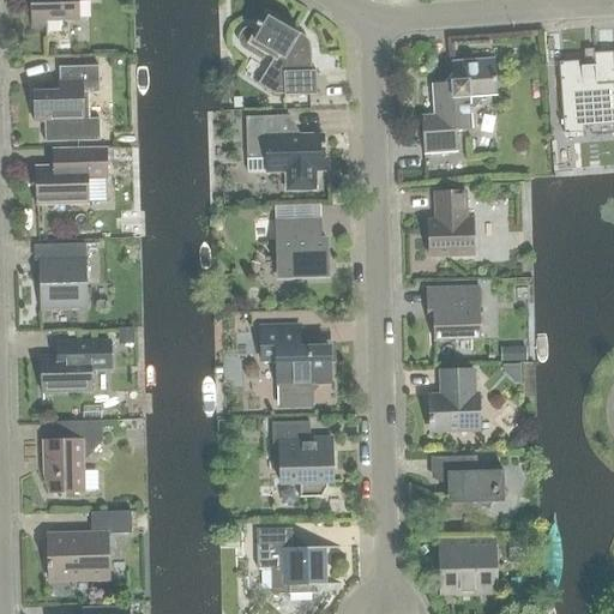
[(30,0),(32,28),(61,26),(61,20),(78,19),(77,0),(30,0)]
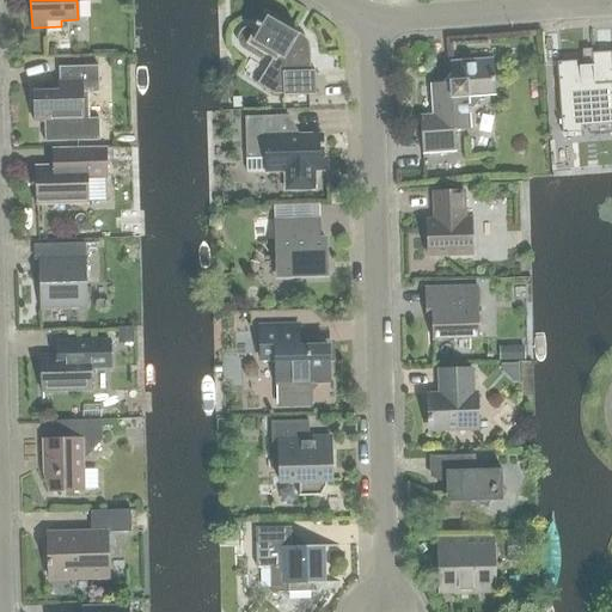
[(243,47),(244,48),(261,57),(263,53),(273,59),(257,84),(274,95),(282,95),(282,96),(316,96),(314,71),(311,71),(310,49),(305,49),(304,44),(303,41),(299,38),(292,34),(295,28),(265,11),(258,24),(256,23),(255,26),(256,26),(254,31),(251,31),(249,30),(248,30),(246,31),(244,31),(243,32),(242,34),(240,35),(239,37),(239,38),(239,40),(239,42),(240,43),(242,46),(243,47)]
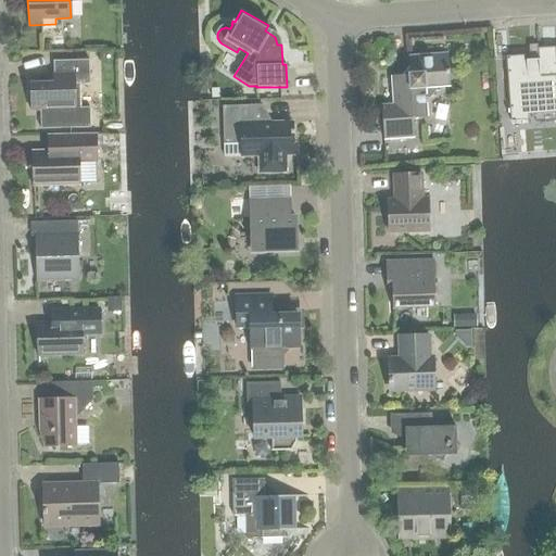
[(555,64),(555,48),(536,49),(538,60),(523,61),(523,55),(506,58),(510,122),(528,121),(528,113),(542,112),(552,108),(555,106),(555,64)]
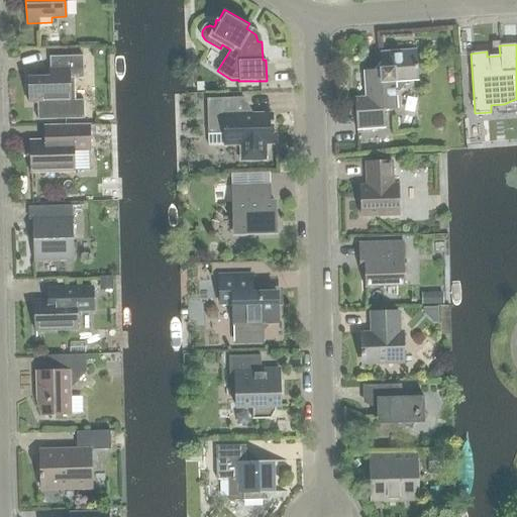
[(404,81),(418,80),(416,52),(380,54),(381,70),(365,71),(367,98),(354,99),(356,128),(385,126),(384,110),(396,109),(395,92),(399,91),(404,85),(404,81)]
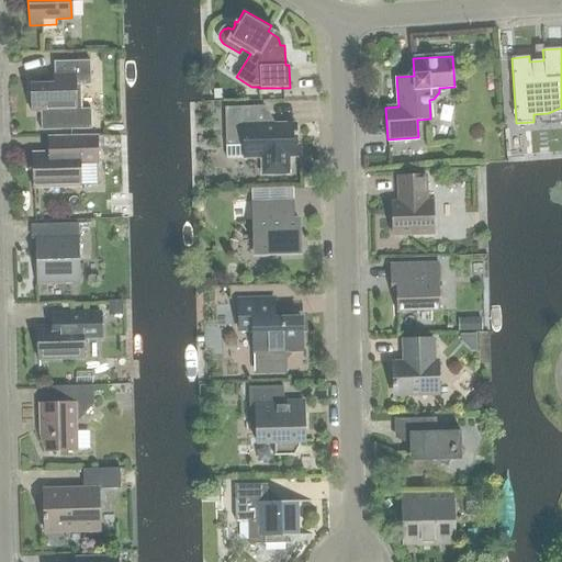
[(32,112),(41,112),(41,131),(92,130),(91,110),(80,110),(79,86),(90,86),(90,60),(54,62),(54,83),(31,85),(32,112)]
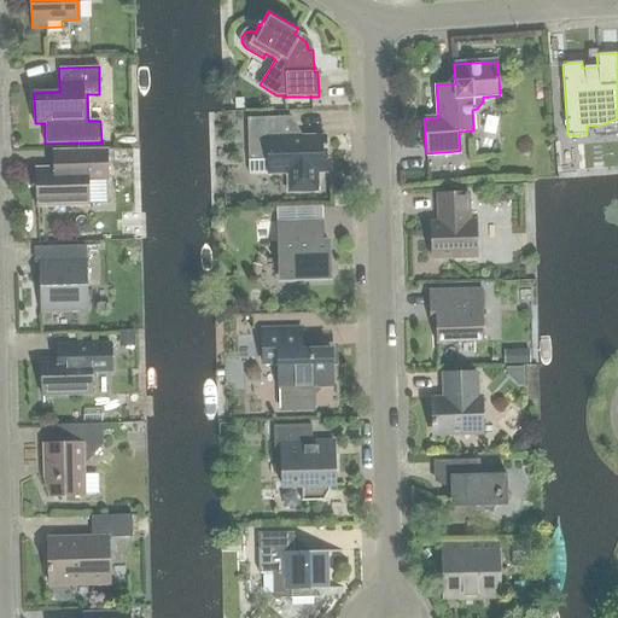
[(318,192),(318,173),(326,173),(326,150),(327,150),(327,146),(325,146),(325,136),(281,136),(281,117),(248,118),(249,161),(268,161),(268,174),(287,174),(287,193),(318,192)]
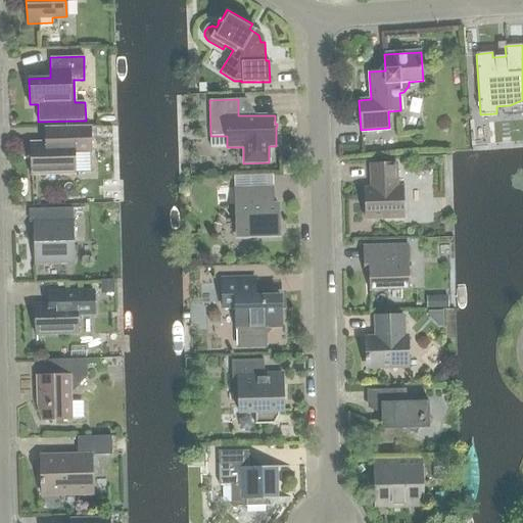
[(90,127),(65,128),(44,129),(44,143),(31,143),(32,186),(33,186),(32,176),(75,175),(74,152),(91,152),(90,127)]
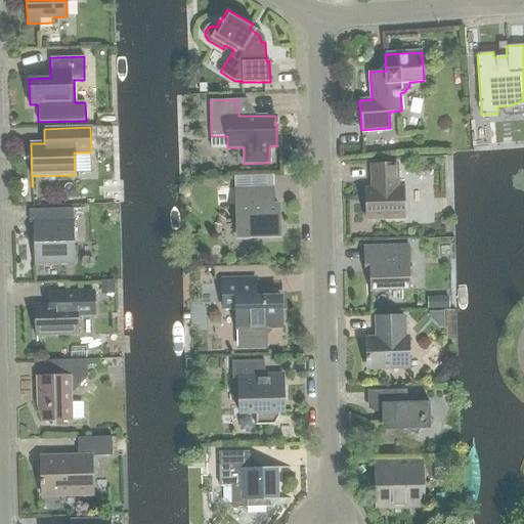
[(366,219),(404,218),(403,187),(397,187),(397,164),(370,165),(372,188),(365,188),(366,219)]
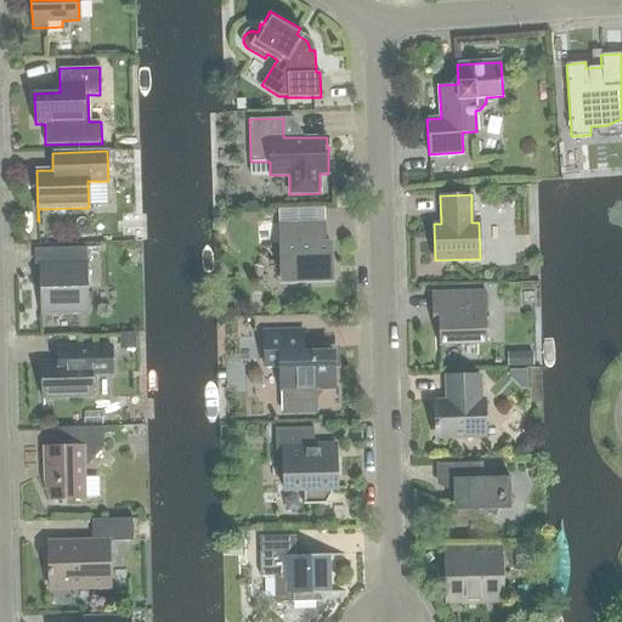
[(323,224),(278,225),(280,282),(331,281),(331,243),(324,243),(323,224)]
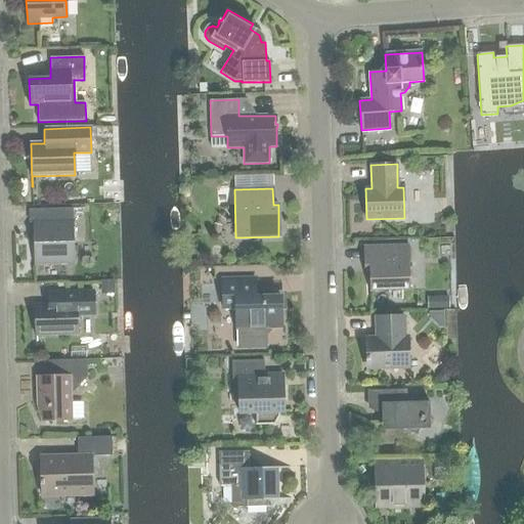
[(73,223),(75,223),(75,222),(73,222),(73,209),(51,210),(51,223),(32,223),(32,224),(33,224),(34,265),(35,265),(35,264),(73,263),(73,264),(74,264),(73,223)]
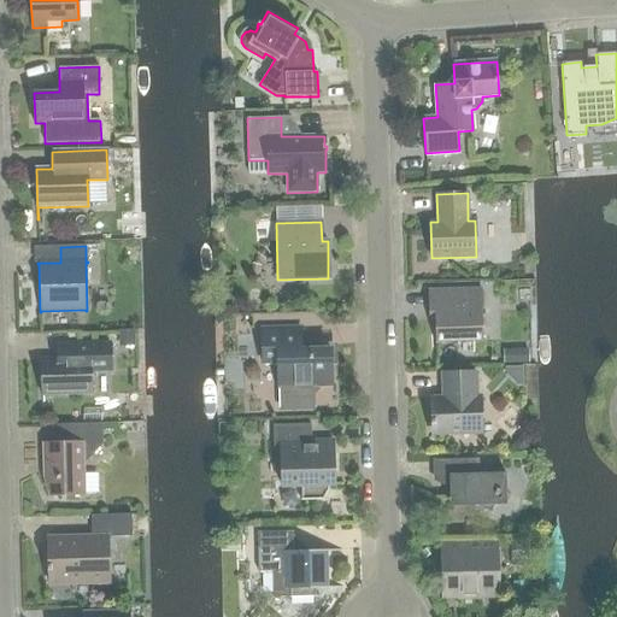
[(435,342),(482,341),(481,289),(428,291),(429,321),(435,321),(435,342)]
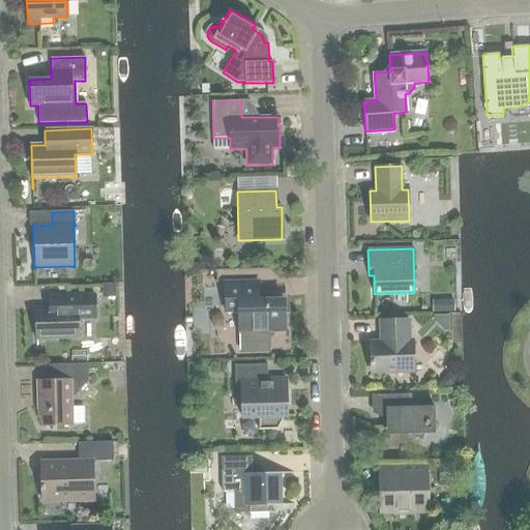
[(239,332),(241,332),(242,351),(271,351),(271,349),(268,349),(267,332),(285,331),(284,300),(259,300),(258,282),(225,283),(225,312),(238,312),(239,332)]
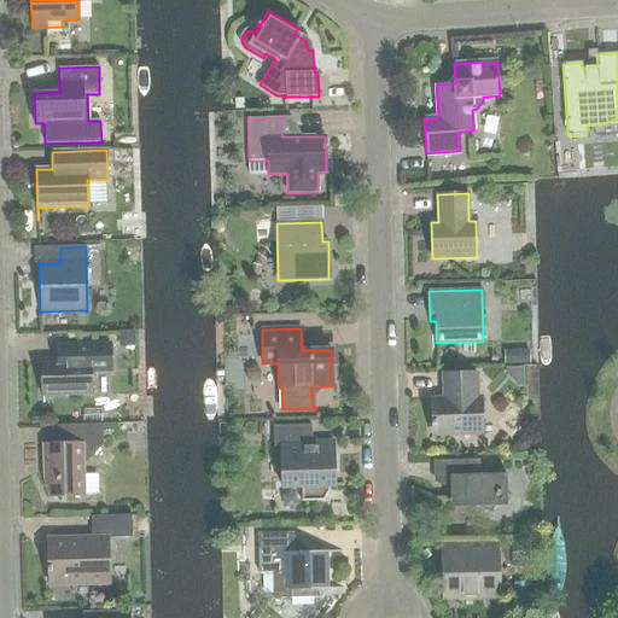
[(133,332),(120,332),(120,345),(133,345),(133,332)]
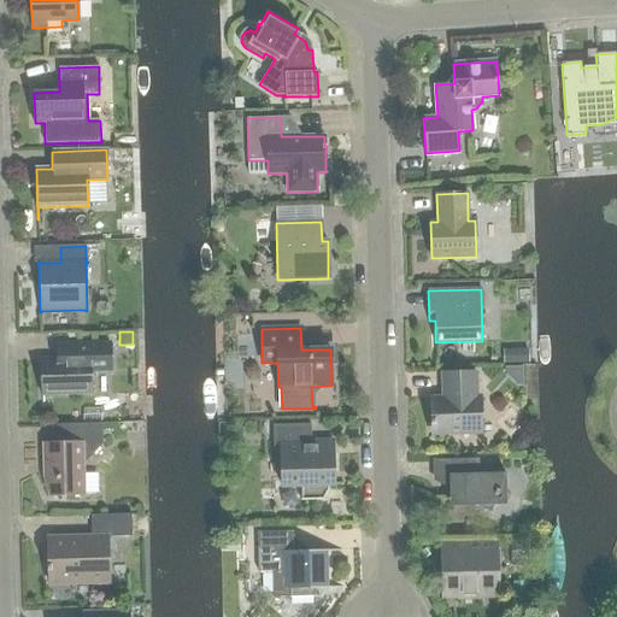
[(58,360),(41,360),(42,403),(43,403),(43,394),(92,393),(90,370),(111,370),(110,344),(78,345),(57,346),(58,360)]
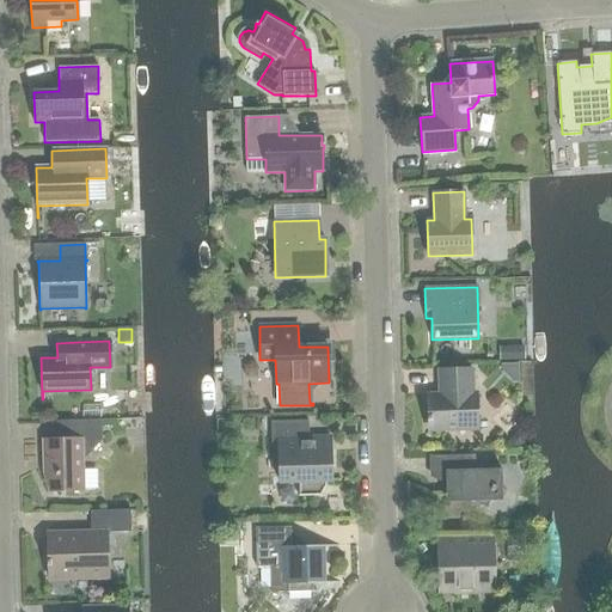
[(512,348),(512,360),(524,360),(524,348),(512,348)]
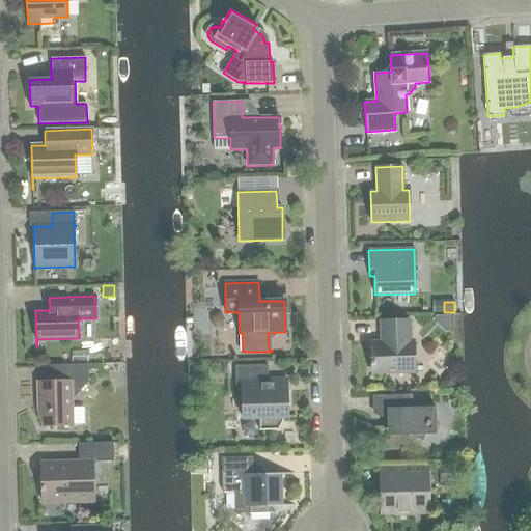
[(371,374),(414,372),(413,341),(410,341),(410,320),(381,322),(381,342),(371,342),(371,374)]
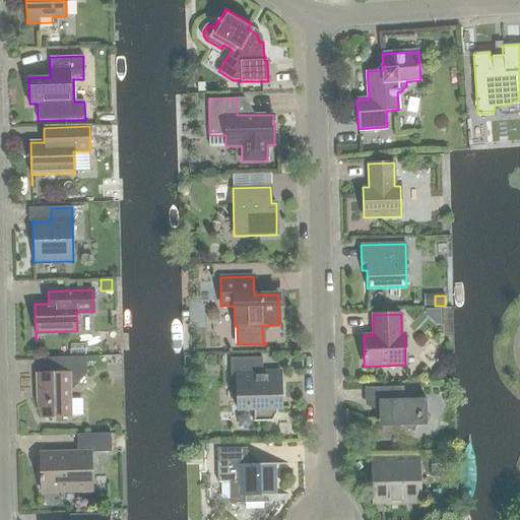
[(83,359),(86,359),(86,356),(44,359),(44,374),(37,374),(38,403),(43,403),(43,418),(80,417),(80,415),(70,416),(69,388),(82,374),(84,374),(83,359)]
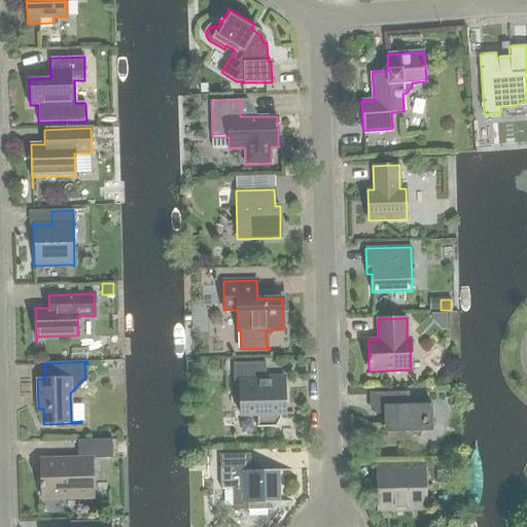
[(280,419),(280,415),(286,415),(286,413),(285,414),(284,388),(266,389),(266,362),(233,363),(234,392),(240,392),(241,416),(257,416),(257,426),(257,428),(277,427),(276,426),(280,419)]
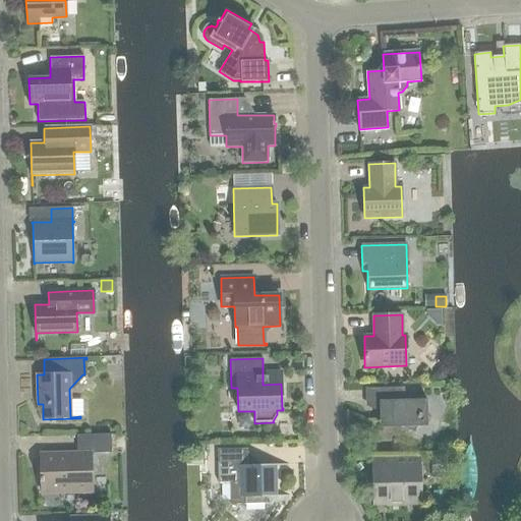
[(440,370),(436,374),(436,382),(447,382),(447,369),(440,370)]
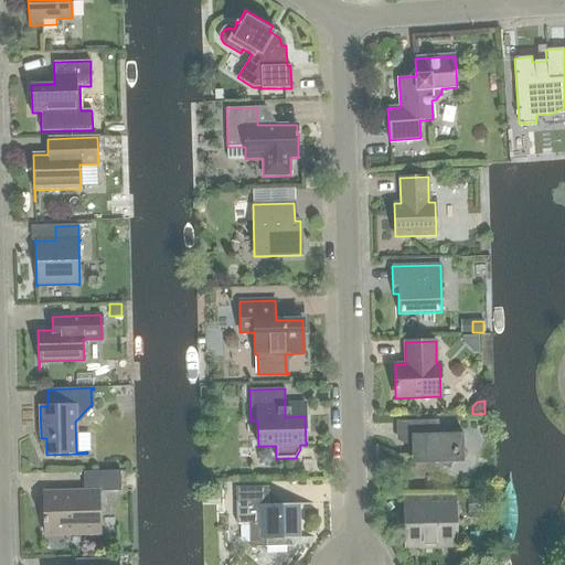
[(449,469),(462,435),(462,434),(438,434),(438,420),(396,422),(396,437),(411,436),(412,456),(413,456),(449,469)]
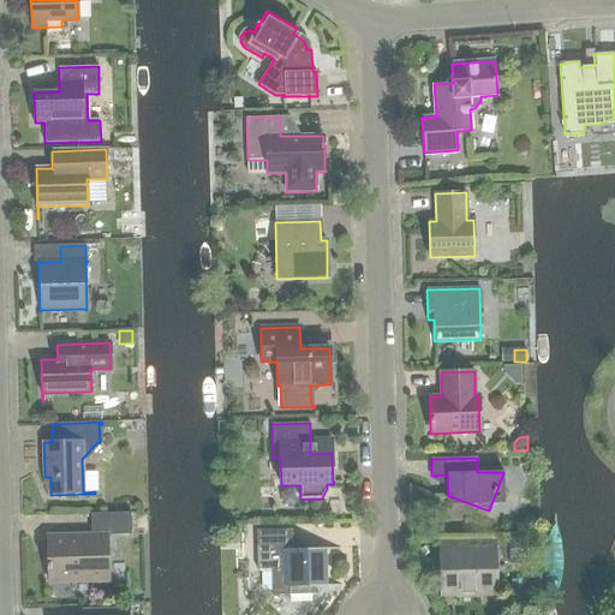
[(47,563),(47,581),(55,581),(55,578),(78,577),(78,581),(91,580),(91,577),(108,575),(107,551),(108,551),(107,536),(131,535),(131,513),(90,514),(91,535),(47,536),(48,563),(47,563)]
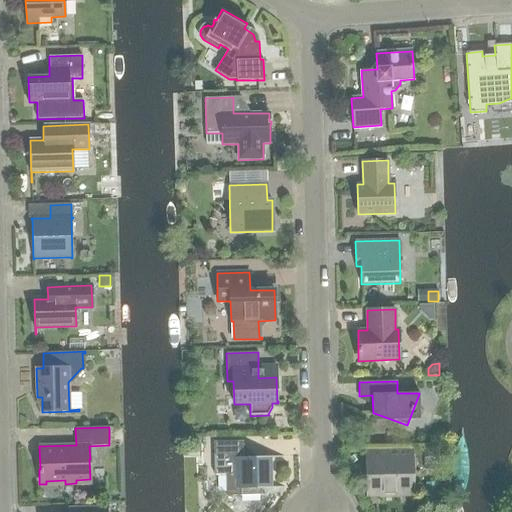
[(243,441),(213,442),(214,466),(214,475),(225,475),(226,496),(264,495),(264,489),(284,488),(284,487),(271,487),(271,458),(283,458),(283,456),(243,457),(243,441)]
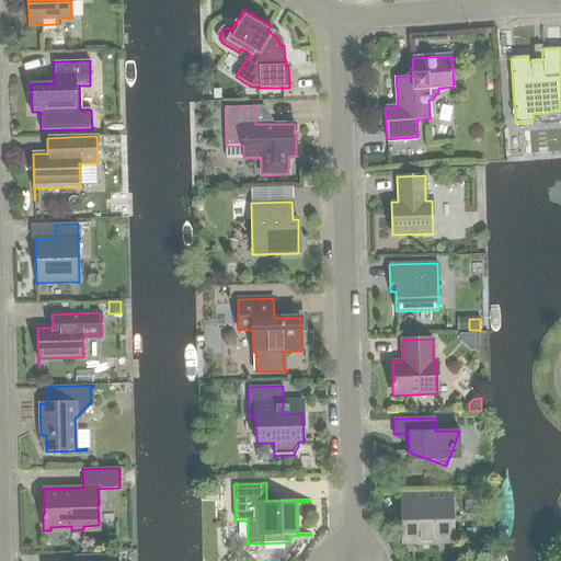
[(119,516),(118,492),(103,492),(104,517),(119,516)]
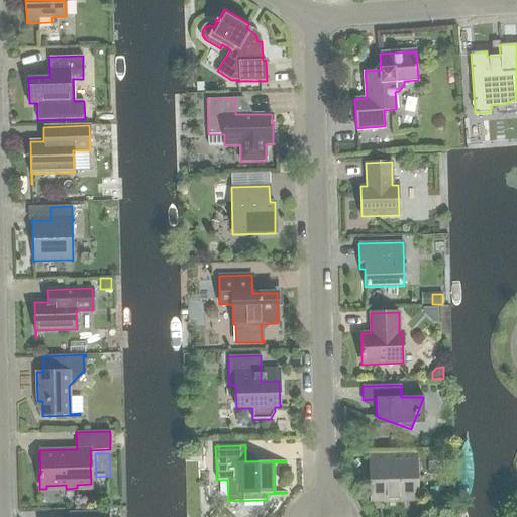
[(449,470),(449,453),(428,453),(428,475),(440,475),(440,470),(449,470)]
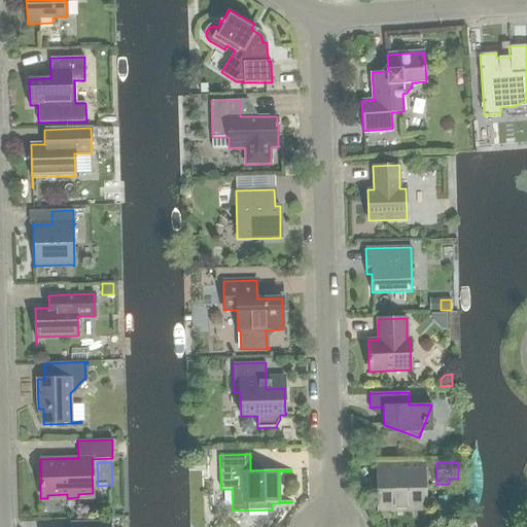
[(378,513),(423,512),(422,464),(377,465),(378,513)]
